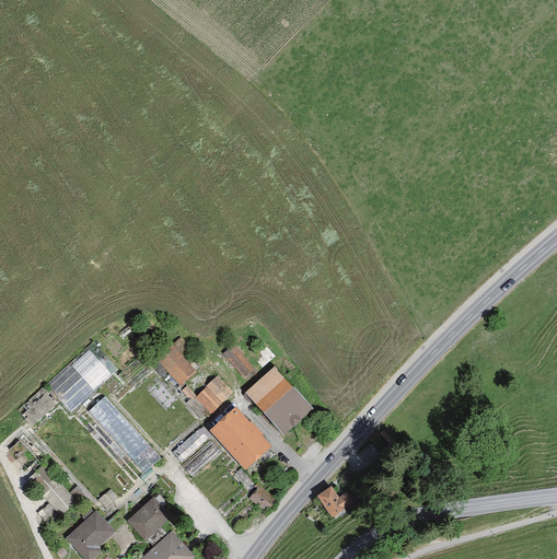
[(157,359),(177,382),(189,372),(169,348),(157,359)]
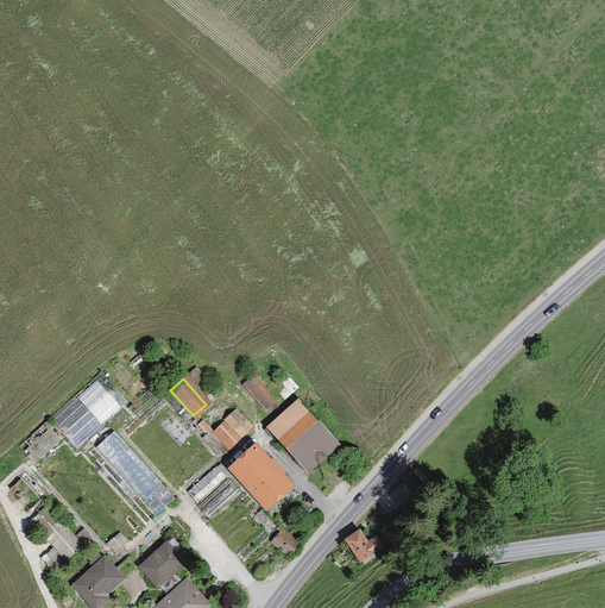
[(247,389),(264,408),(273,400),(256,381),(247,389)]
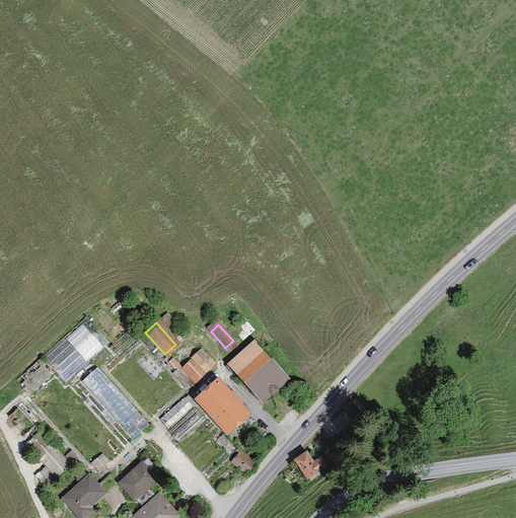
[(284,375),(253,341),(228,363),(259,397),(284,375)]
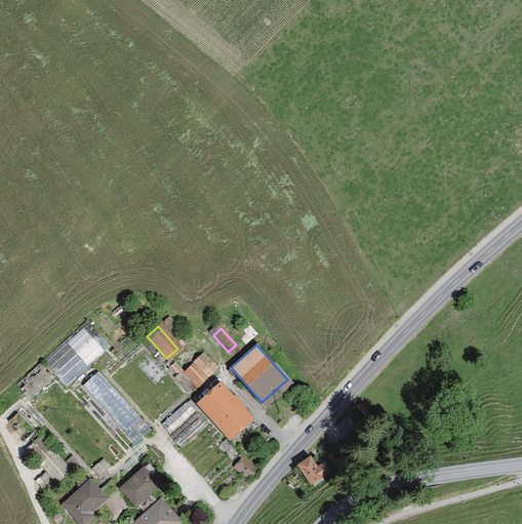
[(214,367),(201,354),(181,373),(194,388),(214,367)]
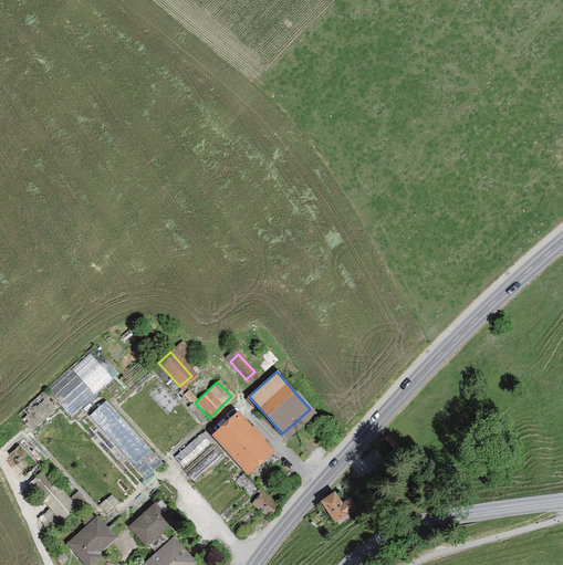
[(243,467),(267,446),(251,429),(235,411),(212,432),(243,467)]
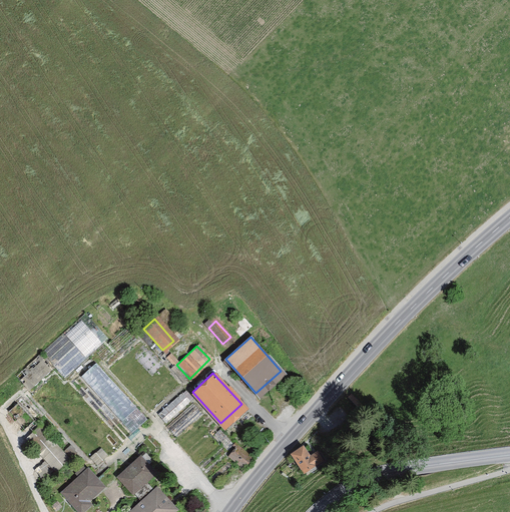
[(68,461),(17,403),(3,415),(44,461),(33,471),(44,482),(68,461)]
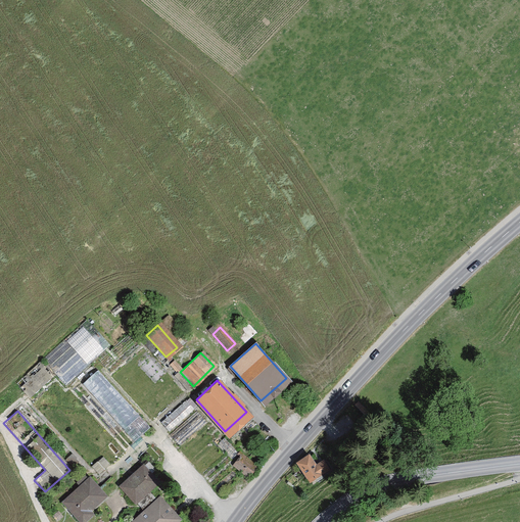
[(314,464),(306,454),(294,463),(309,481),(327,468),(320,459),(314,464)]
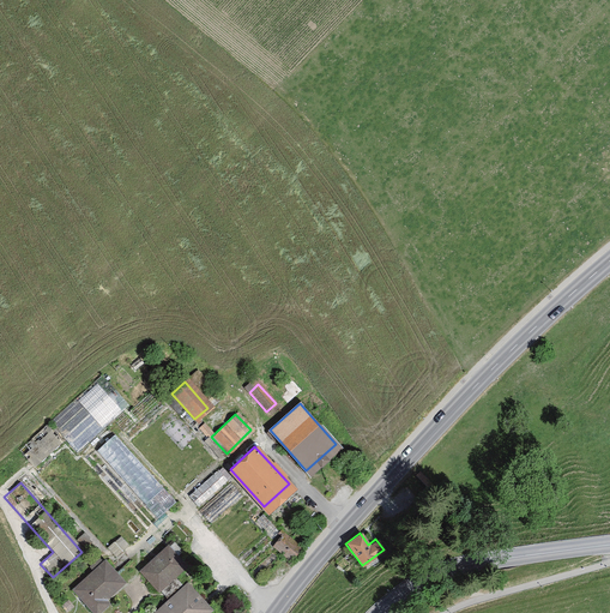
[(300,550),(281,535),(270,548),(290,564),(300,550)]
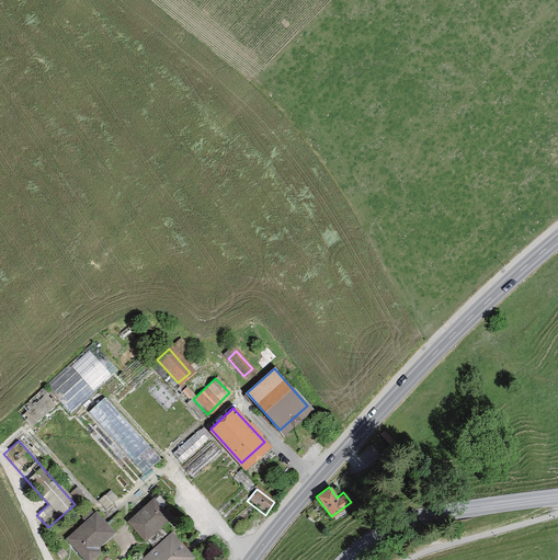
[(164,517),(150,501),(128,522),(143,537),(164,517)]
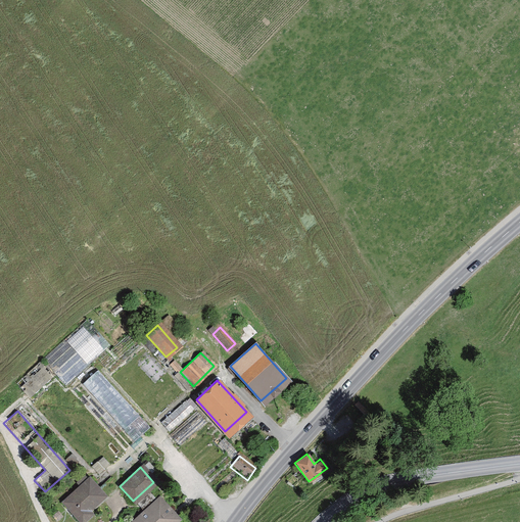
[(102,500),(87,482),(62,503),(79,521),(81,521),(93,513),(90,510),(102,500)]
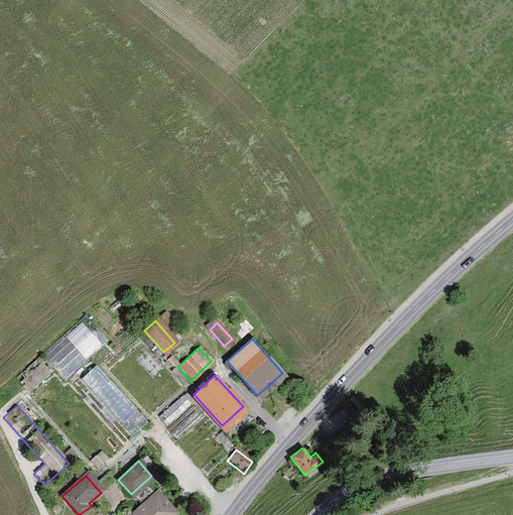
[(172,514),(175,512),(156,493),(132,514),(172,514)]
